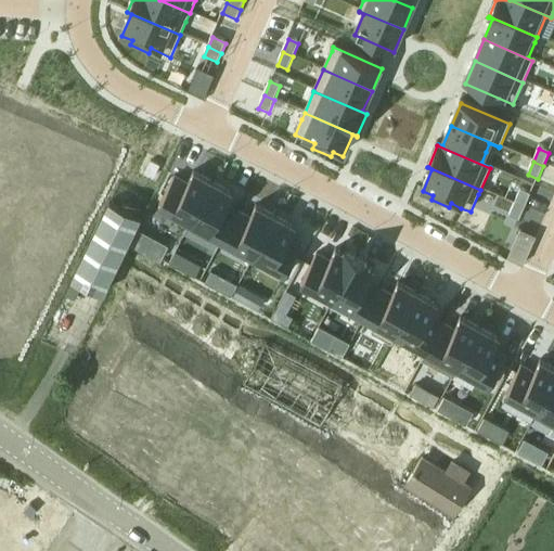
[(175,179),(159,207),(192,225),(214,184),(194,174),(188,186),(175,179)]
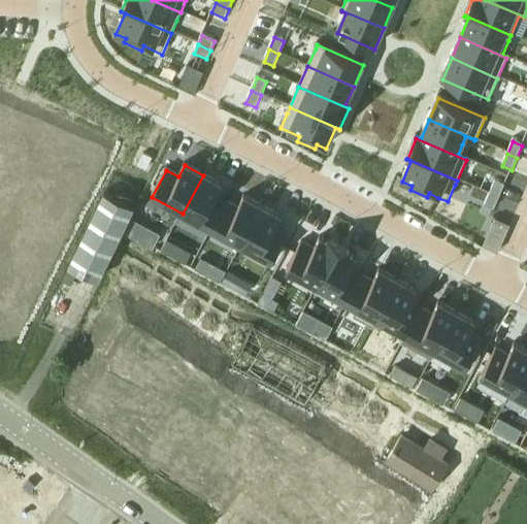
[(203,175),(183,214),(212,230),(227,203),(216,197),(222,186),(203,175)]
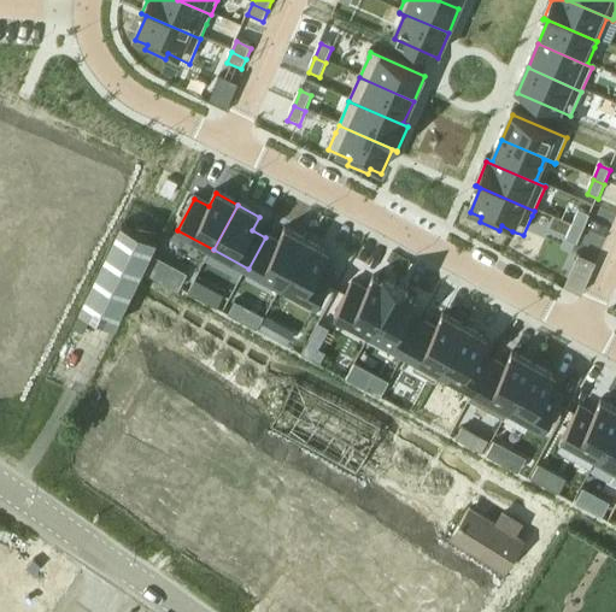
[(579,212),(573,227),(584,231),(590,217),(579,212)]
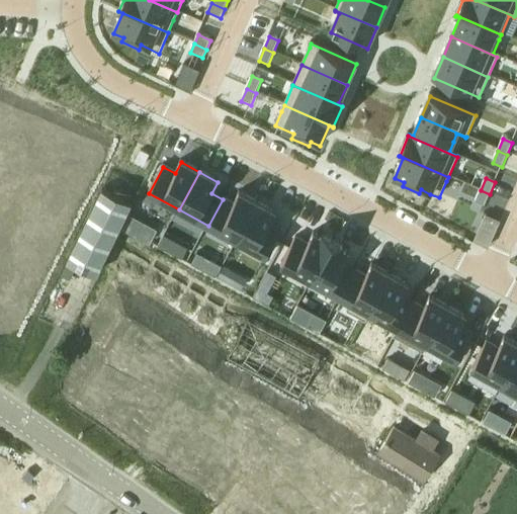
[(102,190),(68,263),(97,276),(132,204),(102,190)]
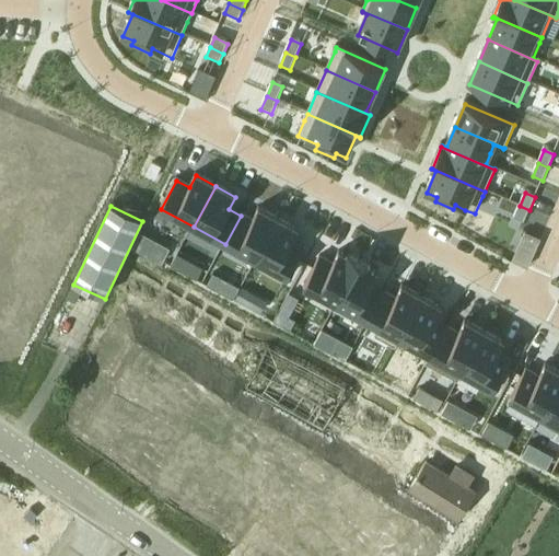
[(520,206),(513,220),(523,224),(530,210),(520,206)]
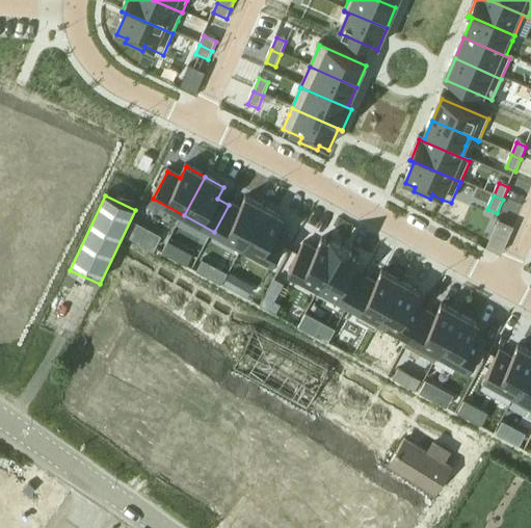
[(229,205),(214,232),(243,248),(265,210),(246,200),(240,211),(229,205)]
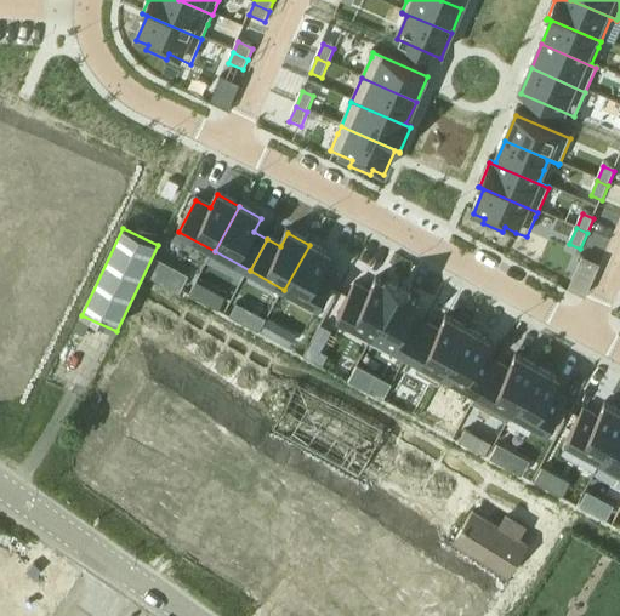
[(310,245),(284,290),(320,309),(339,278),(324,269),(331,256),(310,245)]
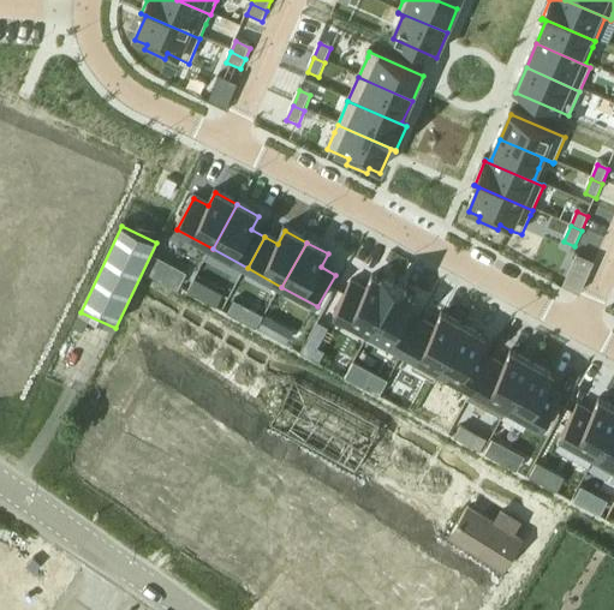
[(351,283),(334,316),(370,335),(397,286),(383,279),(381,283),(373,279),(365,292),(351,283)]
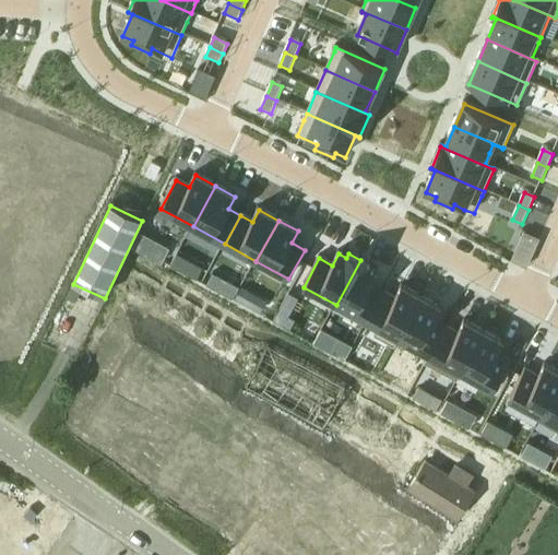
[(360,260),(336,305),(368,321),(383,293),(371,286),(378,274),(370,271),(372,267),(360,260)]
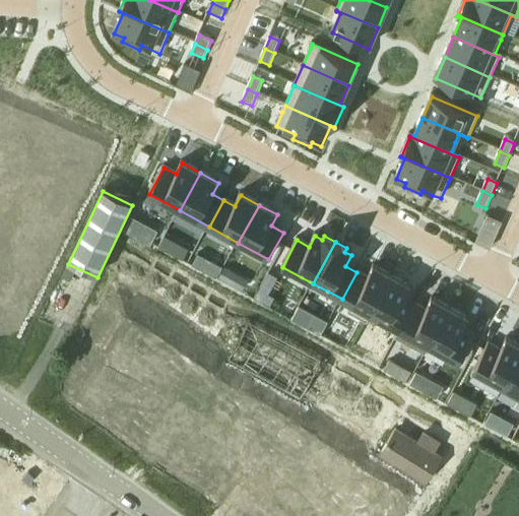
[(357,272),(342,299),(352,305),(348,314),(367,324),(394,273),(383,267),(381,271),(374,267),(368,278),(357,272)]
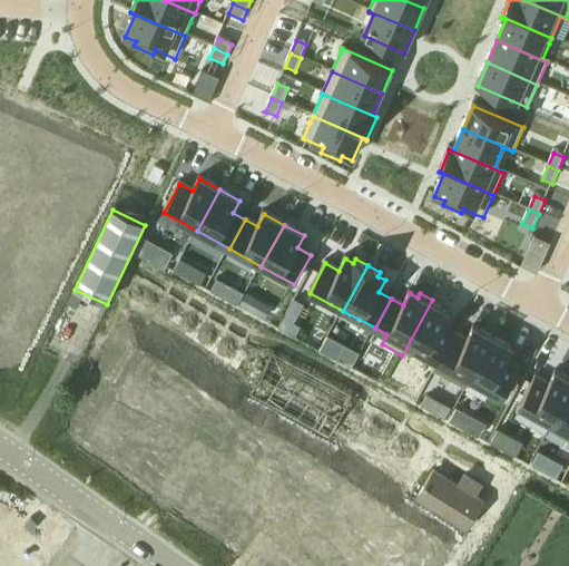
[(432,300),(402,355),(403,355),(405,351),(435,368),(433,372),(434,372),(454,334),(443,328),(450,315),(442,311),(444,306),(432,300)]
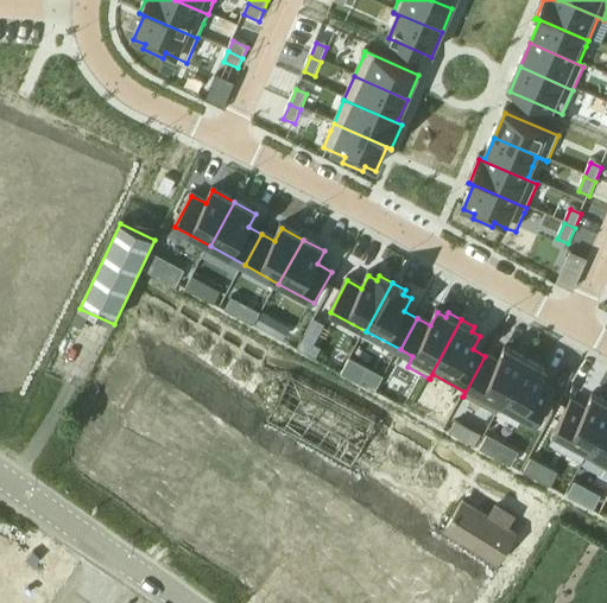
[(118,322),(99,362),(108,368),(102,379),(109,383),(106,389),(122,400),(149,356),(124,342),(131,330),(118,322)]
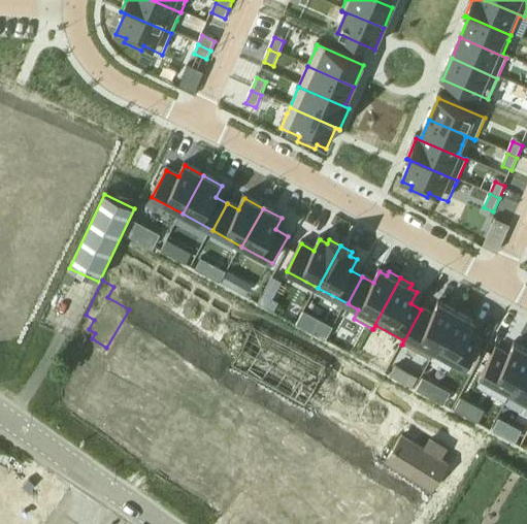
[(421,309),(402,345),(431,361),(459,310),(448,304),(446,307),(438,304),(432,316),(421,309)]
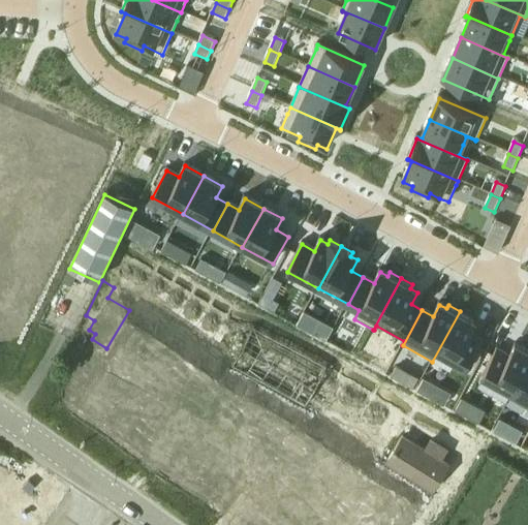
[(129,310),(106,348),(122,357),(125,351),(131,356),(137,345),(146,351),(159,329),(129,310)]
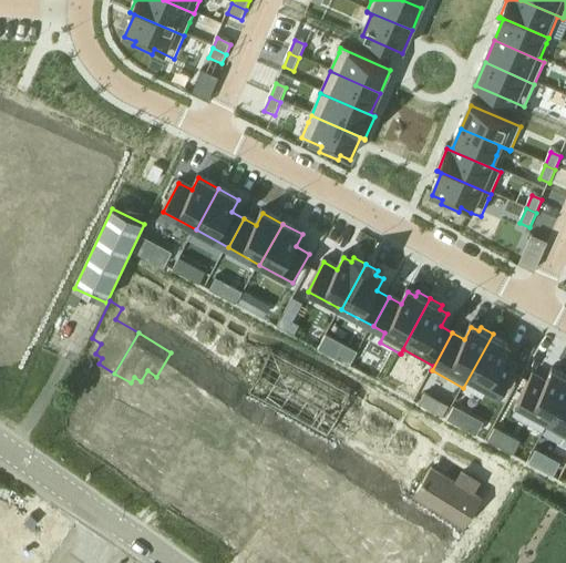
[(493,334),(463,388),(464,388),(466,384),(498,401),(517,368),(504,360),(511,348),(503,344),(505,340),(493,334)]
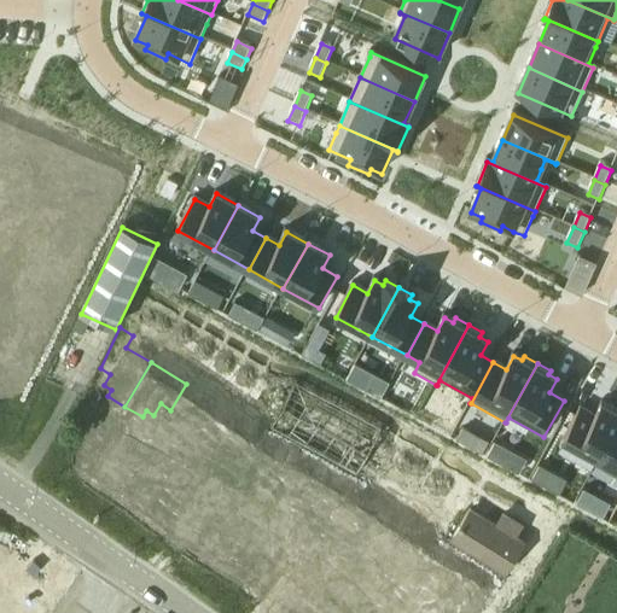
[(197,415),(178,442),(205,462),(243,410),(203,381),(185,407),(197,415)]
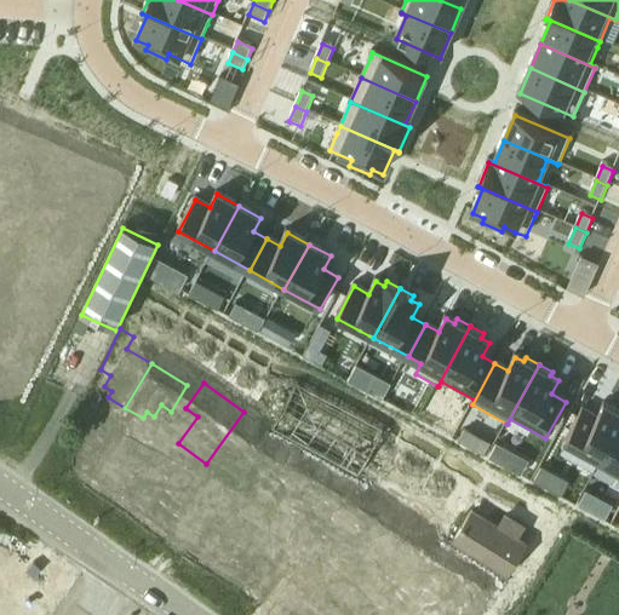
[(583,411),(562,448),(599,467),(618,429),(618,407),(615,406),(613,409),(605,406),(597,419),(583,411)]
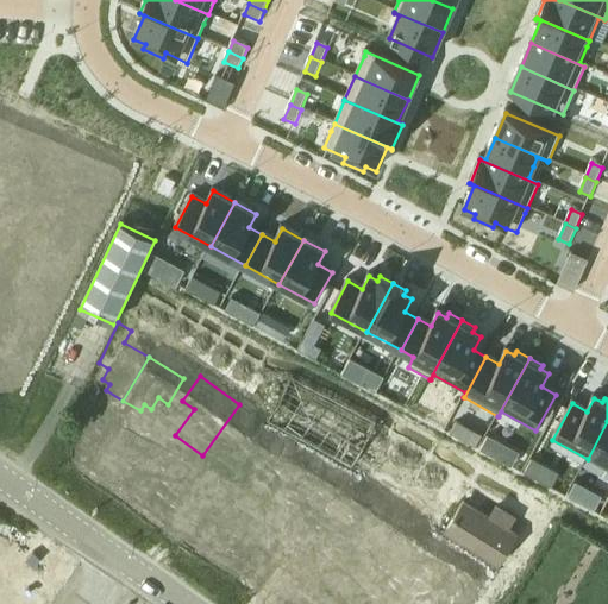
[(248,447),(233,467),(256,484),(288,440),(255,416),(238,440),(248,447)]
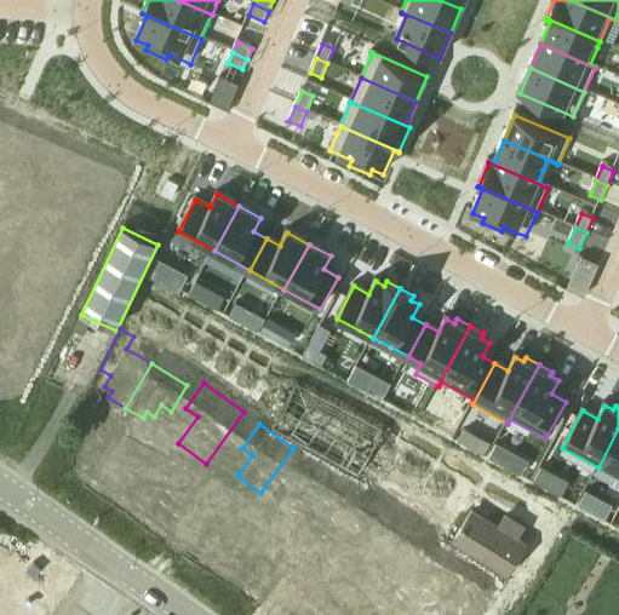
[(618,429),(599,467),(618,477),(618,429)]
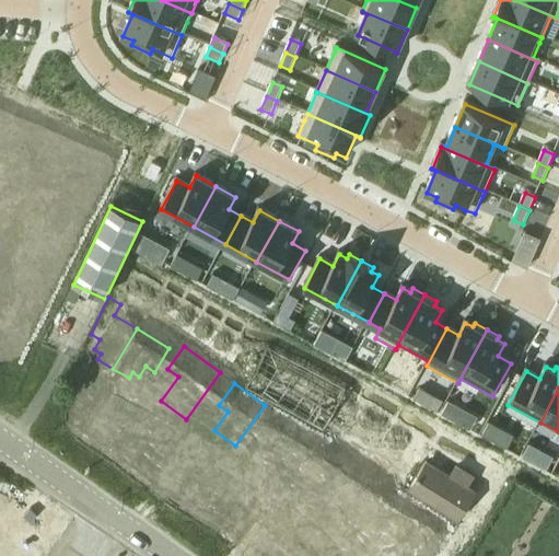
[(265,405),(235,446),(257,461),(270,443),(279,449),(294,427),(265,405)]
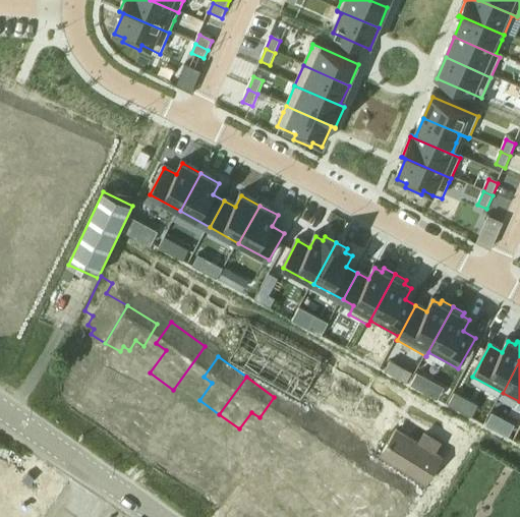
[(277,431),(261,453),(284,470),(315,427),(282,403),(267,423),(277,431)]
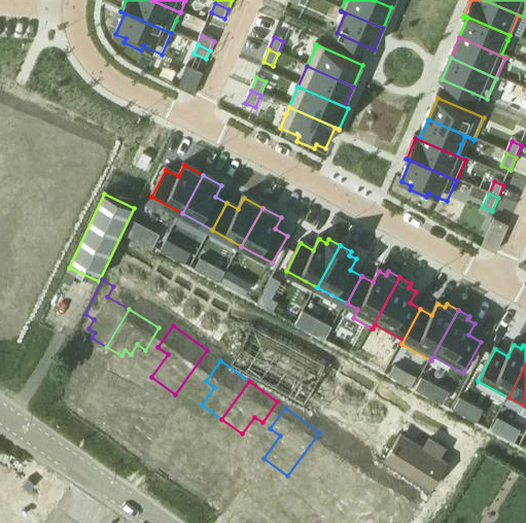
[(423,451),(401,438),(386,463),(431,490),(447,465),(440,461),(445,451),(429,442),(423,451)]
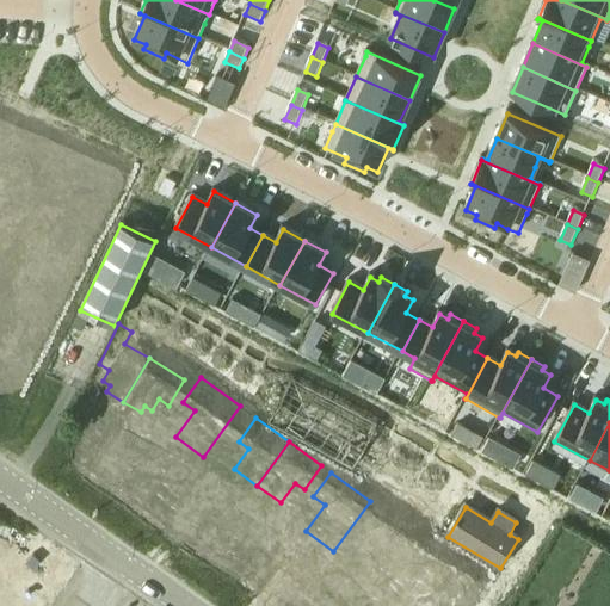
[(379,544),(364,563),(388,580),(419,536),(387,512),(369,537),(379,544)]
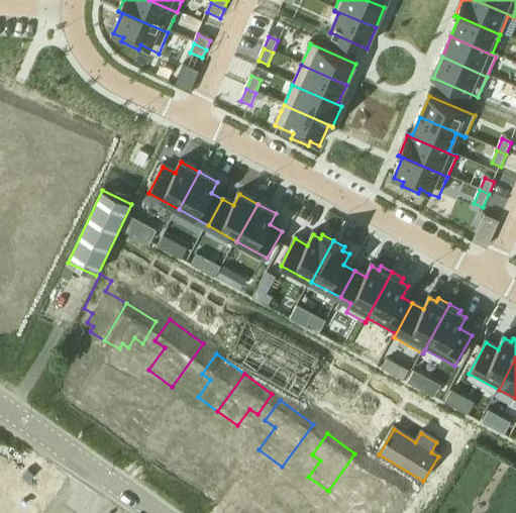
[(483,434),(477,443),(487,450),(493,440),(483,434)]
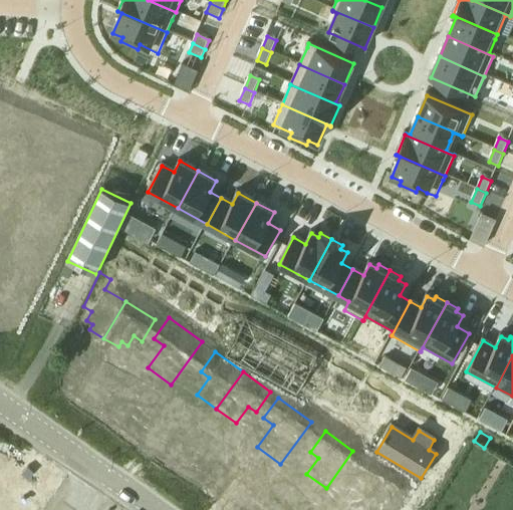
[(490,438),(484,448),(495,454),(501,444),(490,438)]
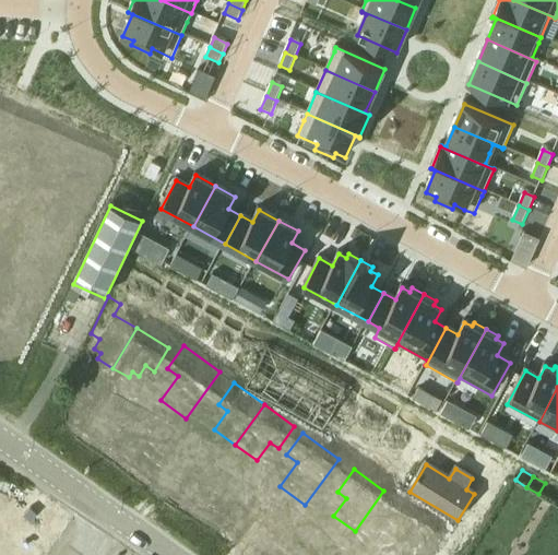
[(545,483),(538,494),(550,500),(557,489),(545,483)]
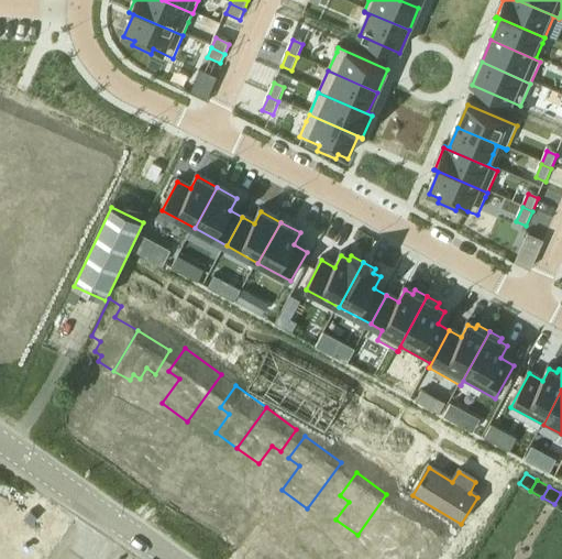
[(386,494),(357,535),(378,550),(392,533),(400,539),(417,516),(386,494)]
